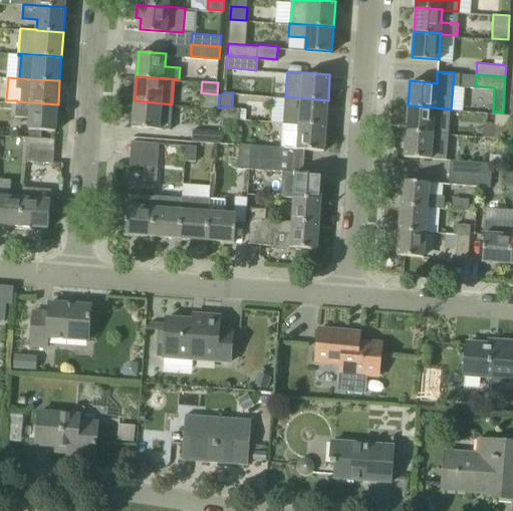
[(283,121),(326,124),(328,100),(285,96),(283,121)]
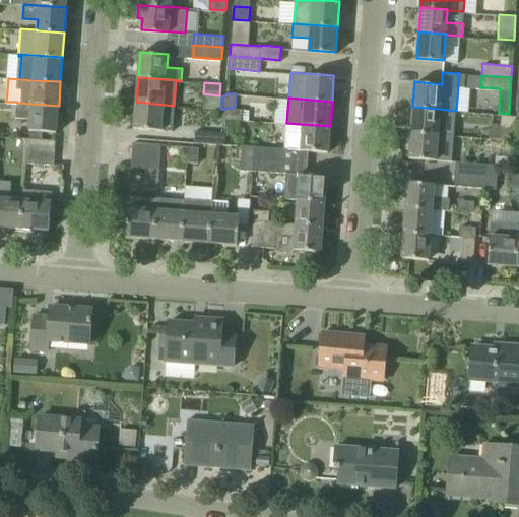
[(172,130),(174,106),(136,102),(134,127),(172,130)]
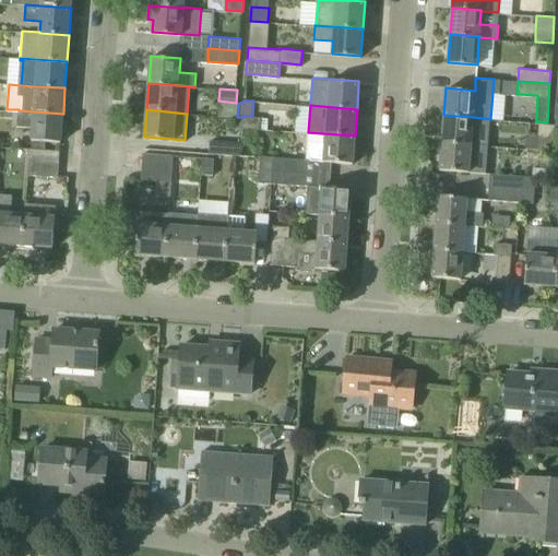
[(61,141),(63,114),(19,110),(18,126),(32,127),(32,140),(61,141)]
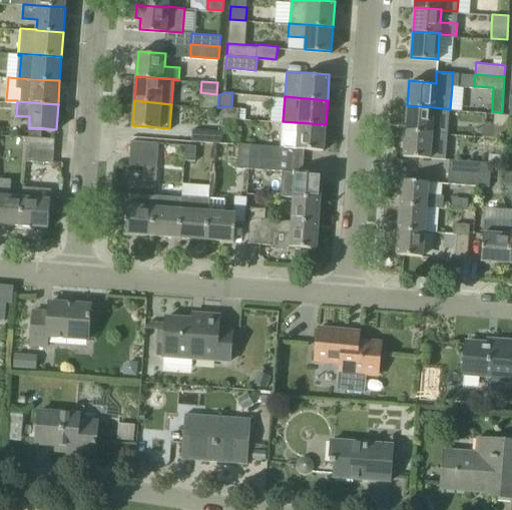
[(407,105),(405,130),(432,132),(434,107),(407,105)]
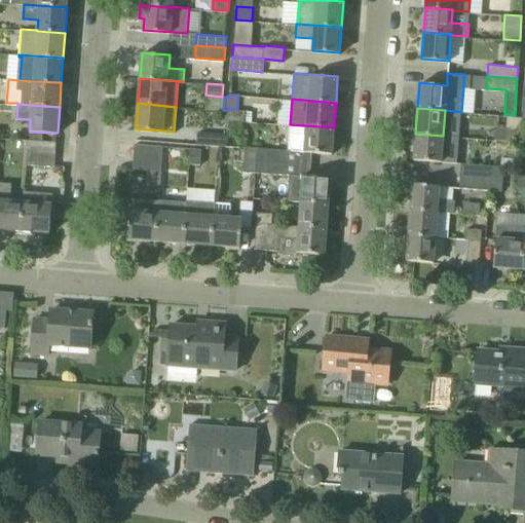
[(237,109),(229,109),(229,110),(228,119),(242,120),(244,120),(245,110),(237,109)]
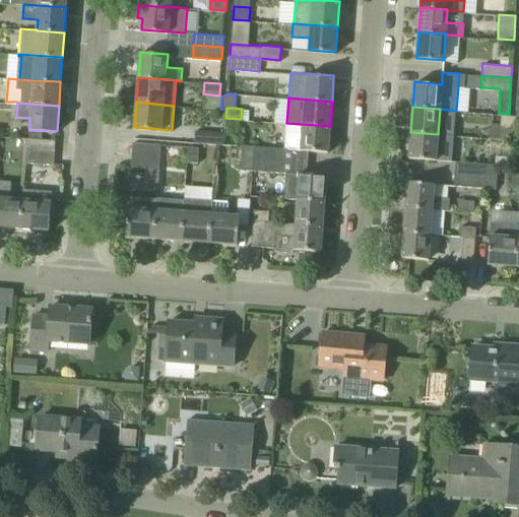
[(514,140),(516,119),(516,115),(509,115),(509,114),(501,113),(499,139),(514,140)]
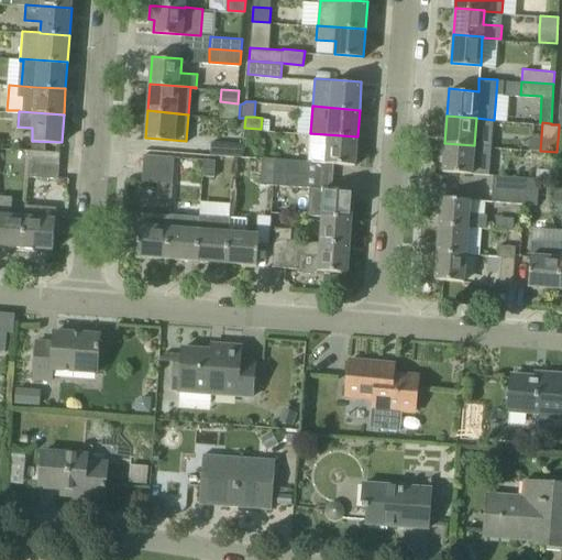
[(308,161),(327,162),(355,164),(357,136),(310,133),(308,161)]
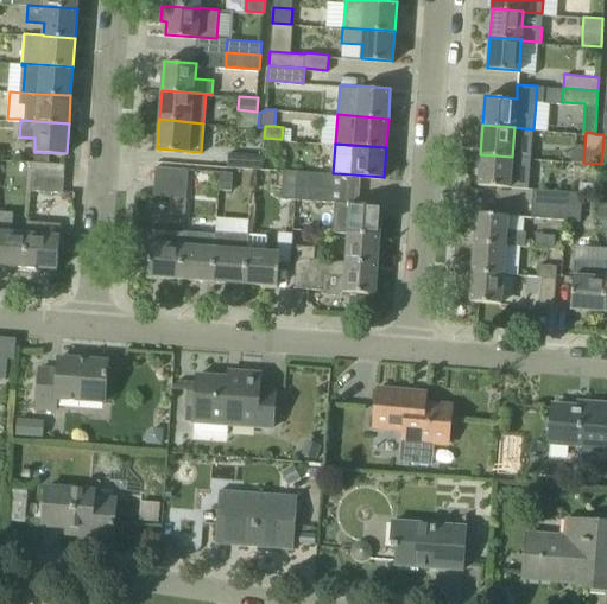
[(227,166),(261,169),(263,154),(228,152),(227,166)]
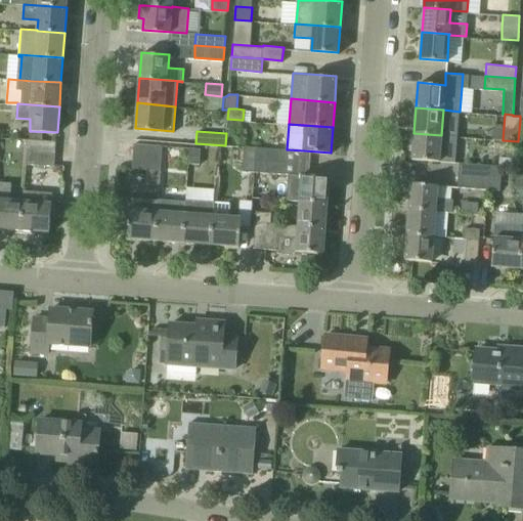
[(456,136),(441,135),(413,133),(411,159),(455,162),(456,136)]
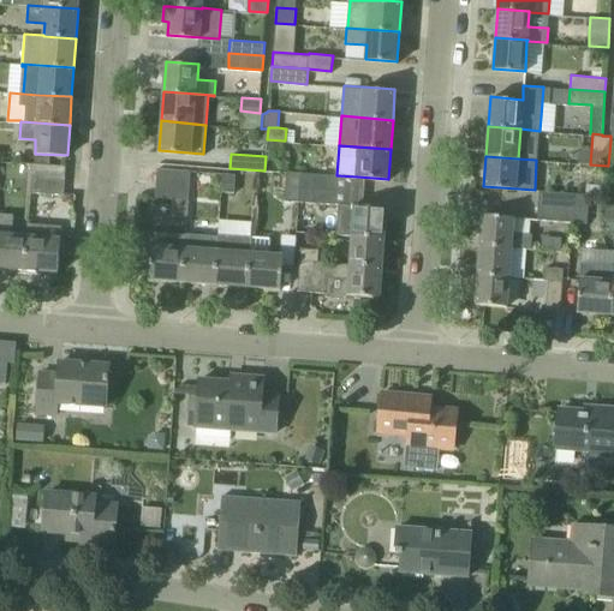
[(33,162),(31,177),(65,179),(66,165),(33,162)]
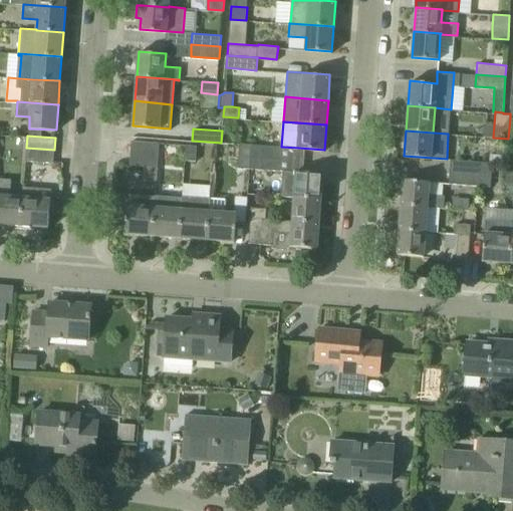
[(132,140),(131,152),(159,154),(160,142),(132,140)]
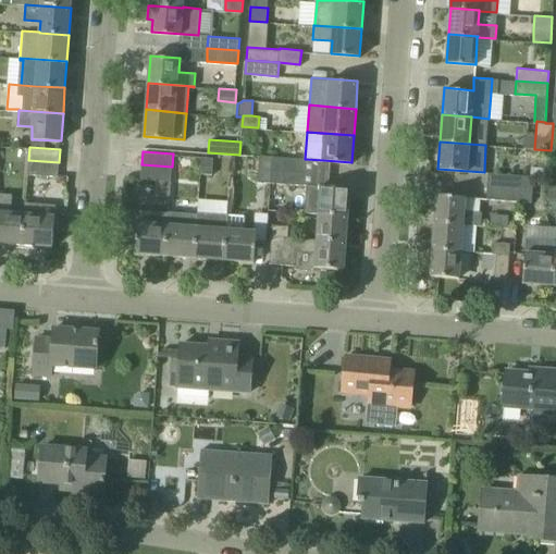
[(258,181),(271,182),(272,170),(273,156),(260,155),(258,181)]
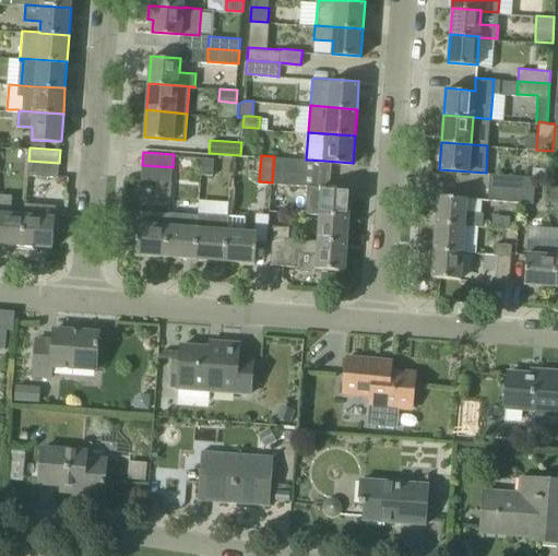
[(201,174),(213,174),(214,157),(202,156),(201,174)]
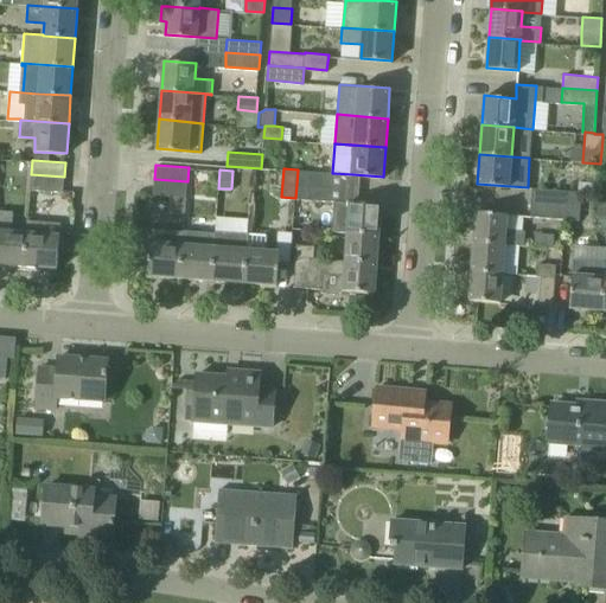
[(298,170),(297,185),(327,186),(329,172),(298,170)]
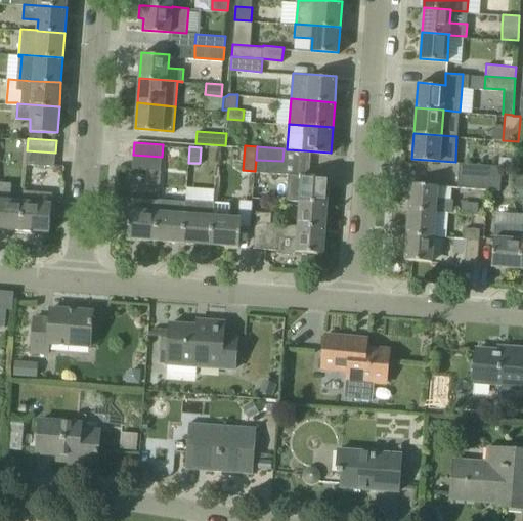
[(27,150),(26,163),(54,165),(55,153),(27,150)]
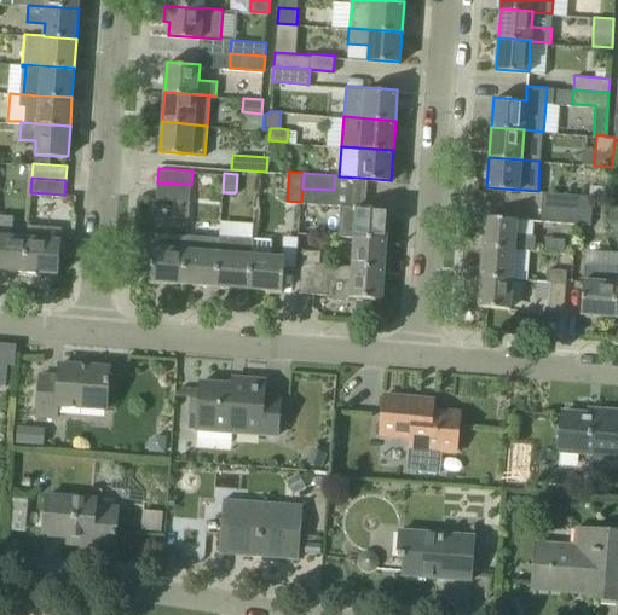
[(335,180),(336,204),(363,203),(362,179),(335,180)]
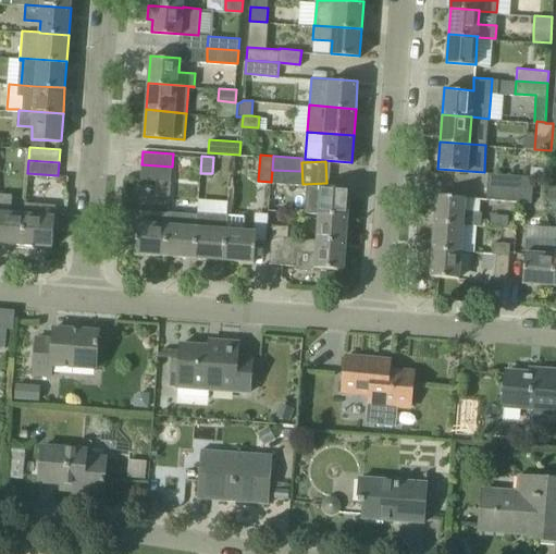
[(157,179),(156,194),(170,195),(172,167),(141,164),(140,177),(157,179)]
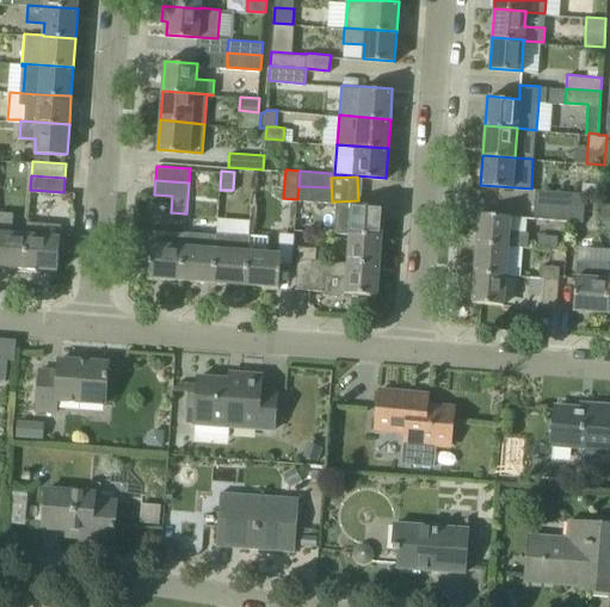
[(583,183),(581,191),(585,192),(599,193),(601,184),(583,183)]
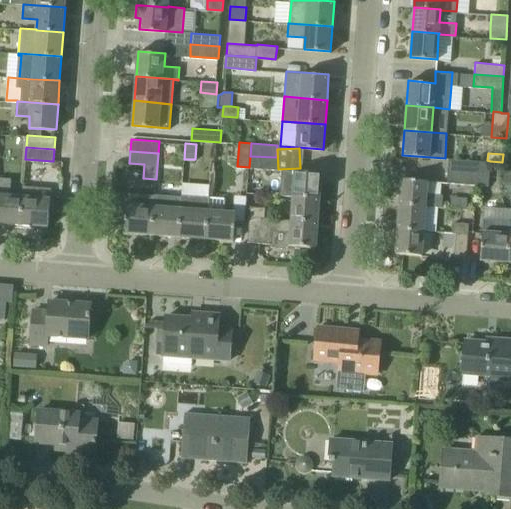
[(250,156),(249,167),(275,169),(276,157),(250,156)]
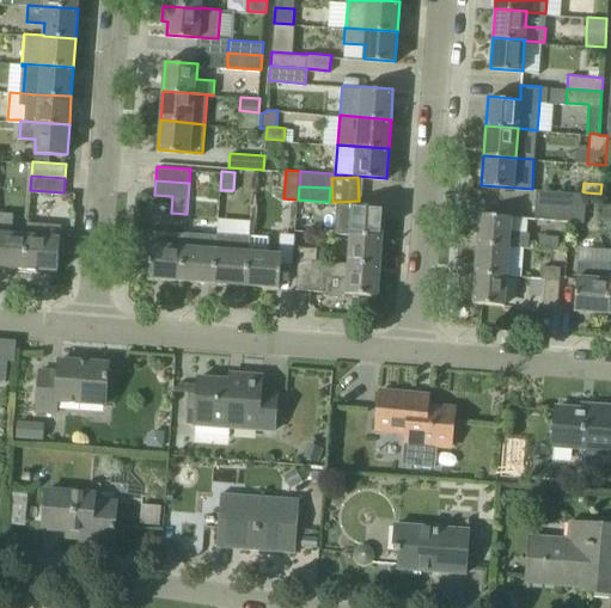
[(537,189),(536,203),(569,206),(570,191),(537,189)]
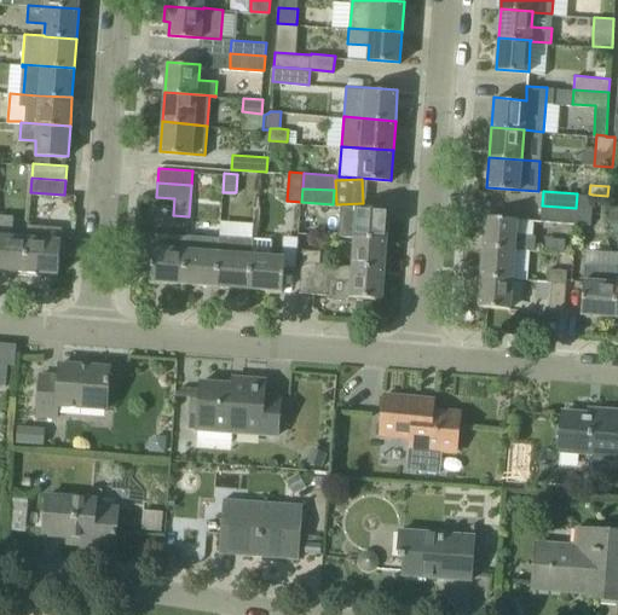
[(577,193),(576,208),(575,222),(590,224),(593,195),(589,193),(577,193)]
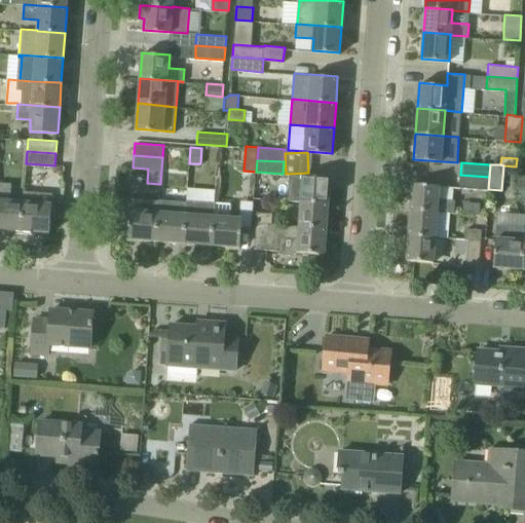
[(288,200),(301,201),(301,200),(328,202),(330,177),(290,174),(288,200)]
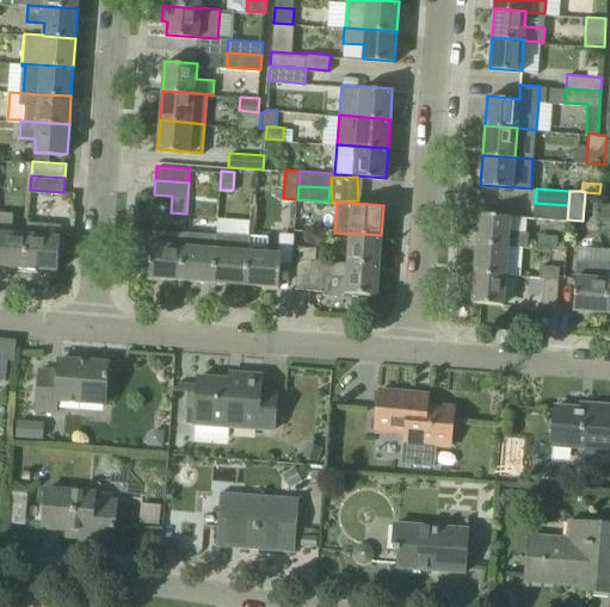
[(534,217),(567,220),(568,205),(535,203),(534,217)]
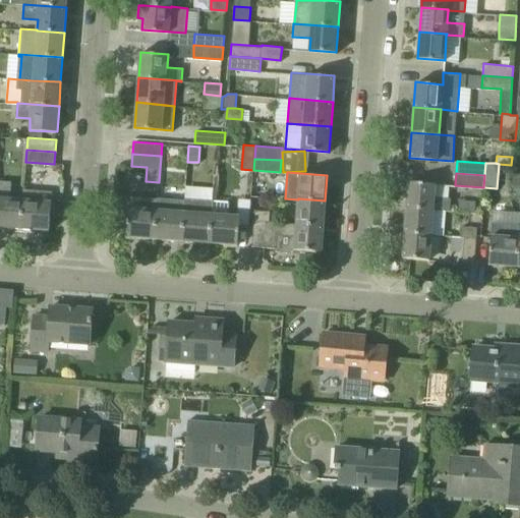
[(0,226),(20,228),(23,199),(10,198),(11,181),(0,180),(0,226)]
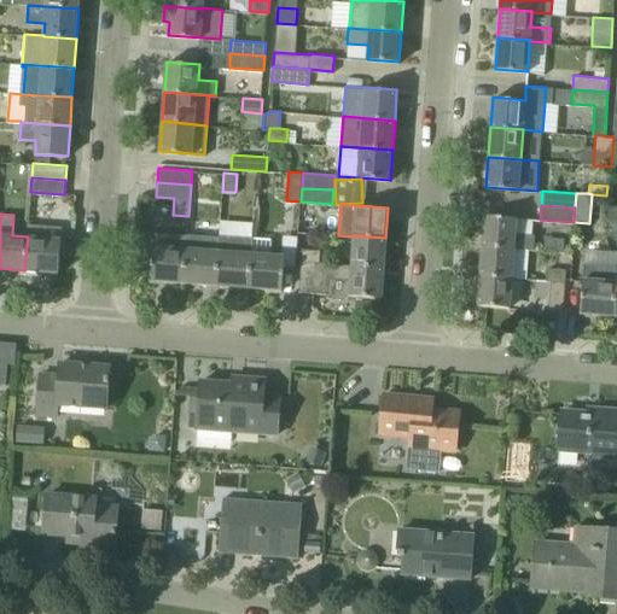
[(533,218),(516,217),(484,215),(482,245),(513,247),(534,250),(535,234),(533,233),(533,218)]
